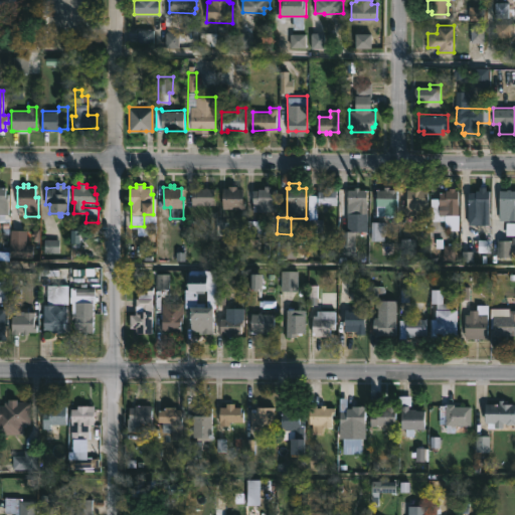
[(237,185),(237,188),(243,188),(242,209),(223,208),(223,187),(229,187),(229,185),(237,185)]
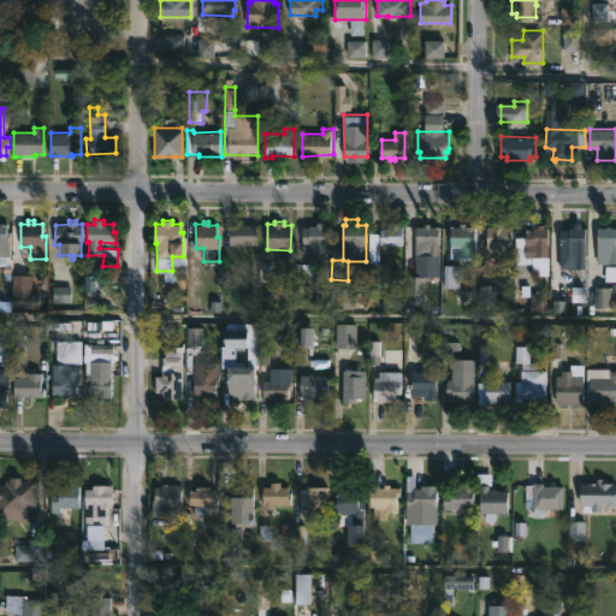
[(324,221),(324,225),(330,225),(330,252),(307,252),(307,248),(302,248),(303,226),(317,225),(317,221),(324,221)]
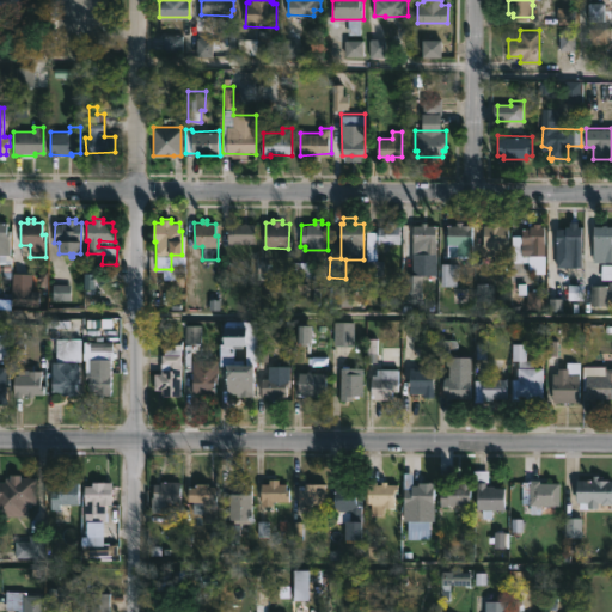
[(0,221),(6,222),(6,228),(10,228),(8,255),(0,255),(0,221)]
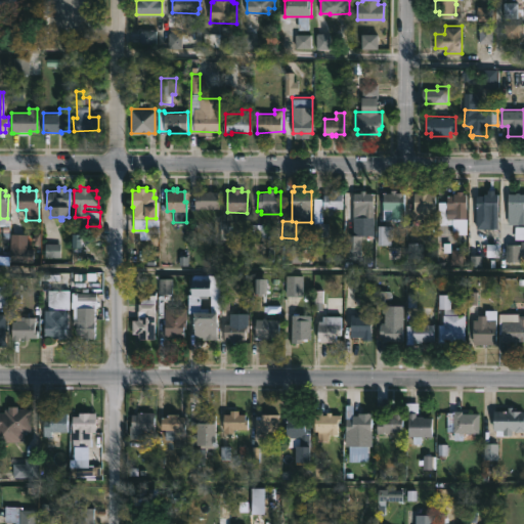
[(365,189),(366,192),(374,192),(374,216),(363,216),(363,208),(361,208),(361,213),(354,213),(354,191),(365,189)]
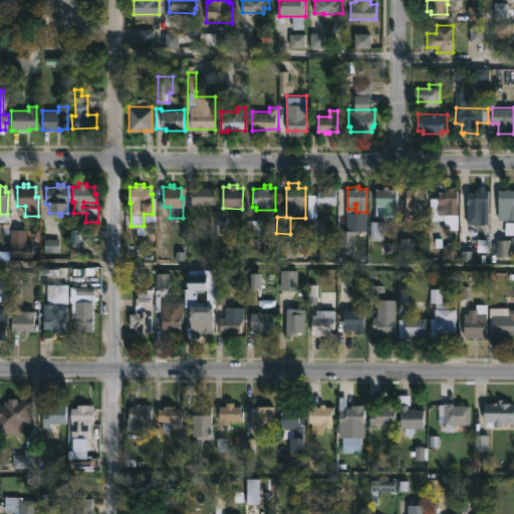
[(398,189),(397,215),(376,215),(376,189),(383,189),(383,186),(390,186),(390,189),(398,189)]
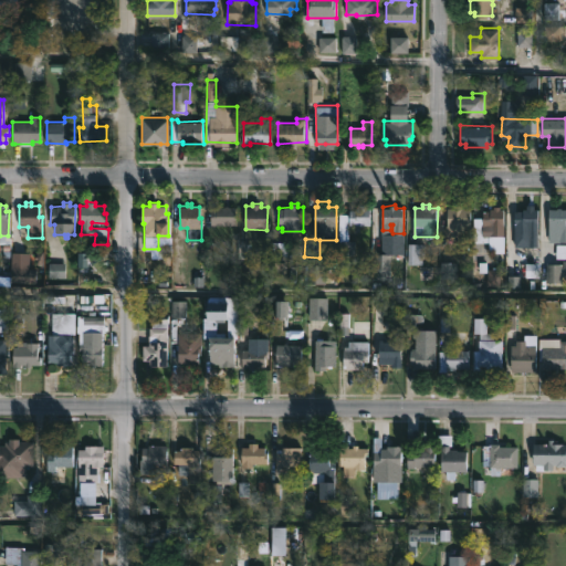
[(470,208),(470,236),(463,236),(463,243),(457,243),(458,236),(446,234),(447,226),(448,226),(449,209),(453,209),(453,205),(462,205),(462,208),(470,208)]
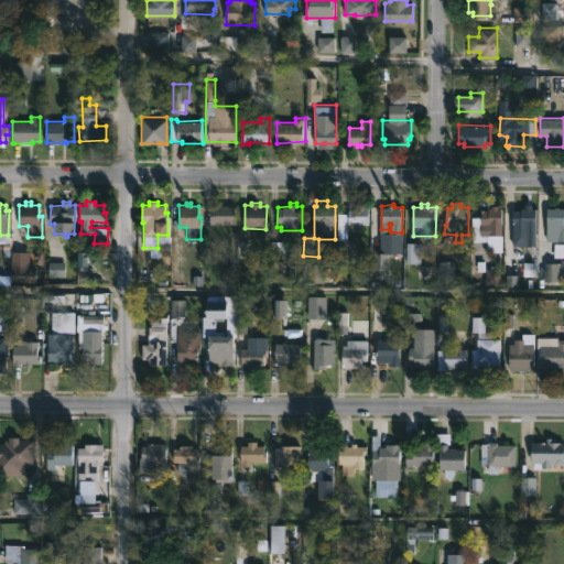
[(227,205),(235,206),(235,224),(216,224),(216,217),(210,217),(210,207),(227,205)]
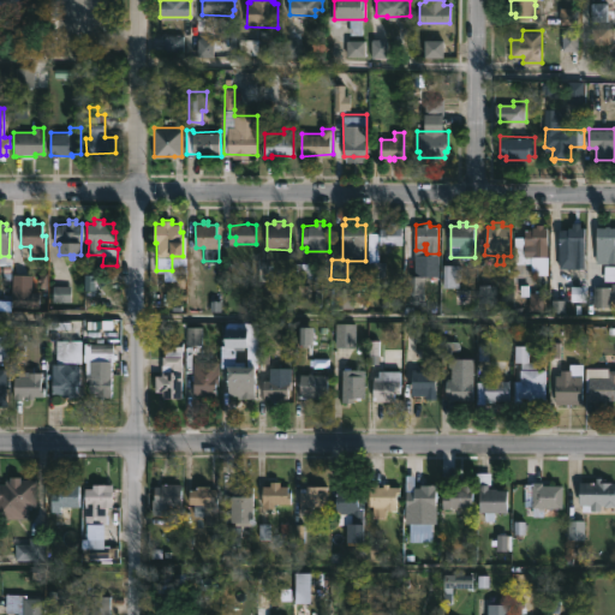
[(543,224),(543,227),(548,227),(548,256),(532,256),(532,281),(517,281),(515,245),(525,245),(525,228),(532,228),(532,226),(537,226),(537,224),(543,224)]
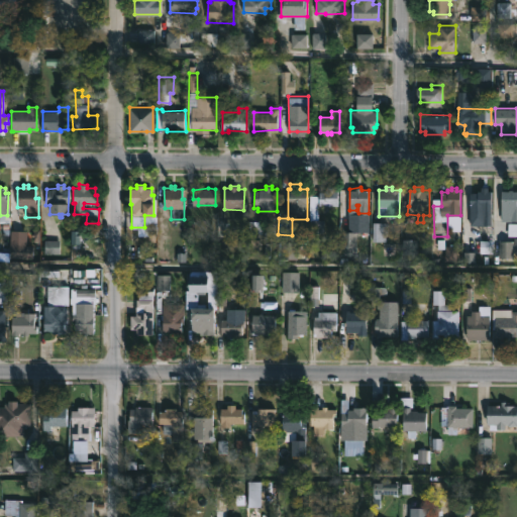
[(320,191),(320,207),(339,207),(339,191),(320,191)]
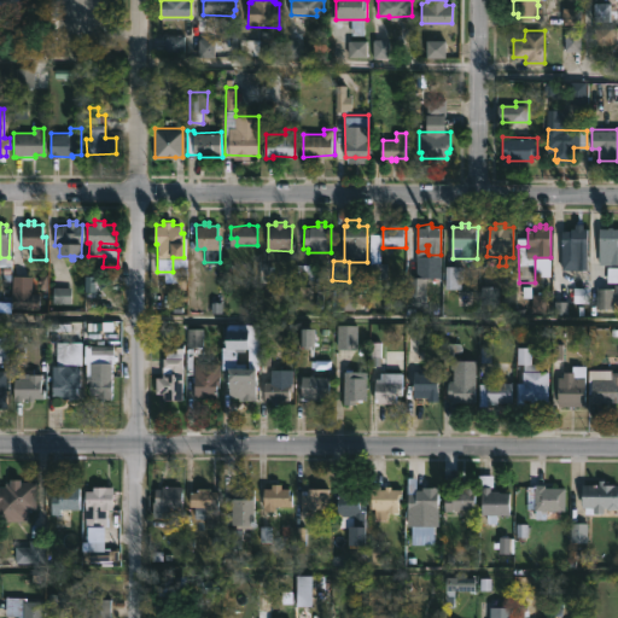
[(617,228),(617,257),(599,257),(600,228),(617,228)]
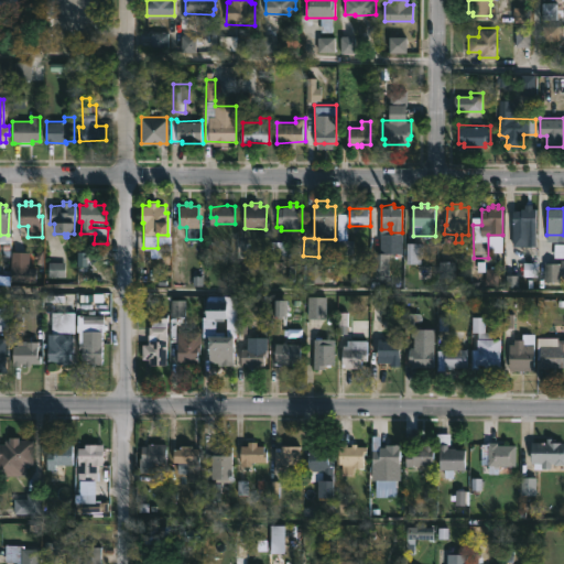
[(517,210),(517,228),(537,228),(537,210),(517,210)]
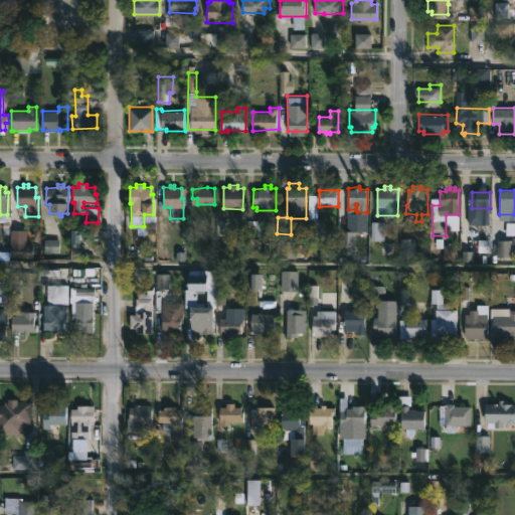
[(386,241),(386,224),(373,224),(373,241),(386,241)]
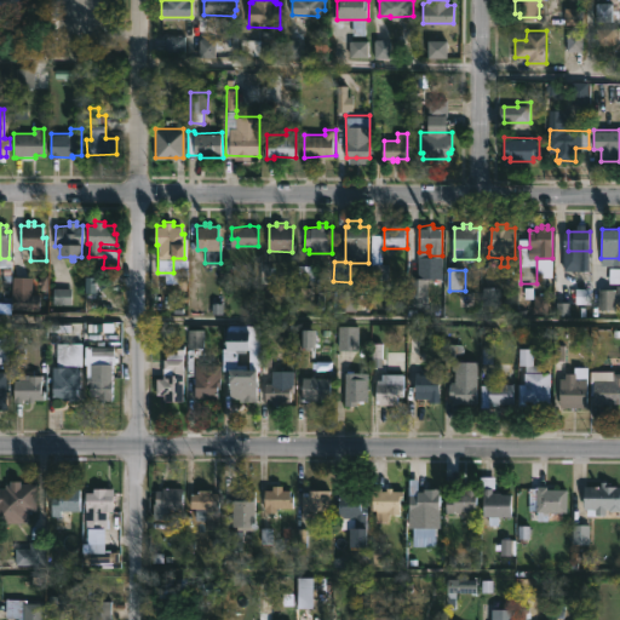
[(619,292),(619,302),(615,302),(615,310),(596,310),(596,297),(600,298),(600,288),(616,290),(616,292),(619,292)]
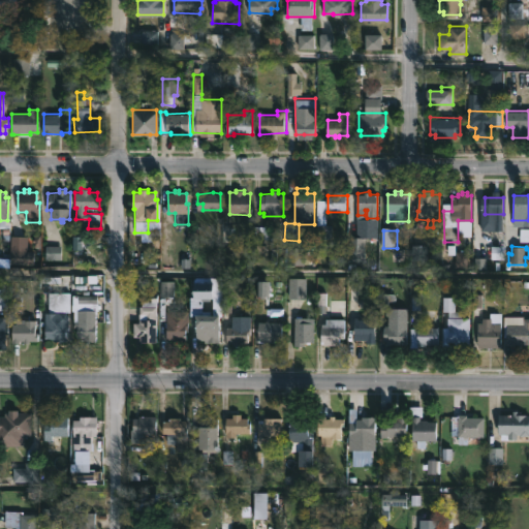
[(304,266),(304,250),(289,250),(289,266),(304,266)]
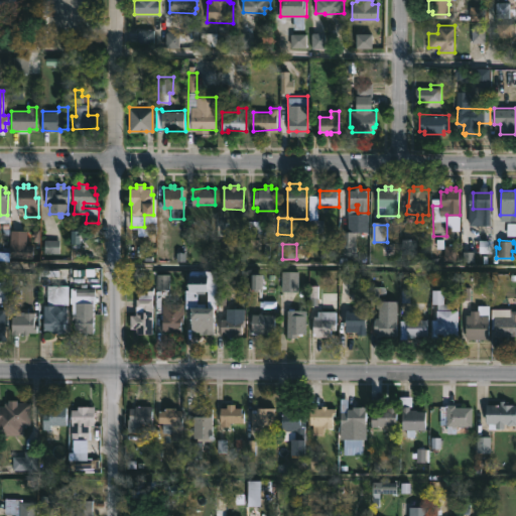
[(284,292),(299,292),(299,273),(284,273),(284,292)]
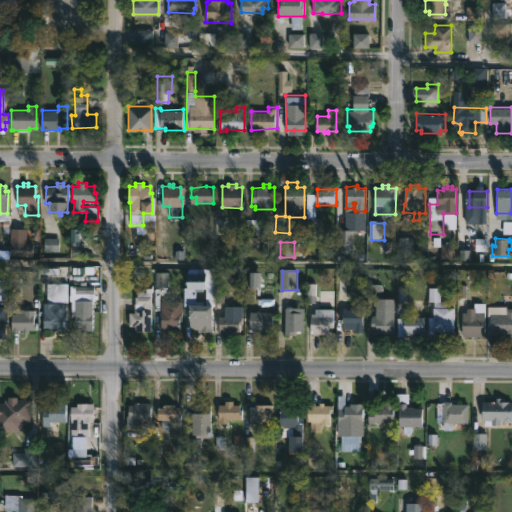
[(94,286),(95,300),(93,300),(92,331),(82,331),(83,327),(74,327),(75,313),(72,312),(72,300),(70,300),(70,293),(75,293),(75,285),(94,286)]
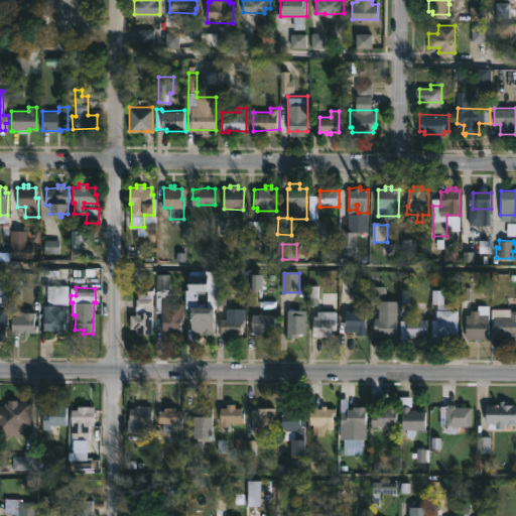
[(151,294),(151,333),(136,333),(136,328),(131,328),(131,314),(135,314),(136,298),(138,298),(138,293),(147,293),(147,287),(153,287),(153,294),(151,294)]
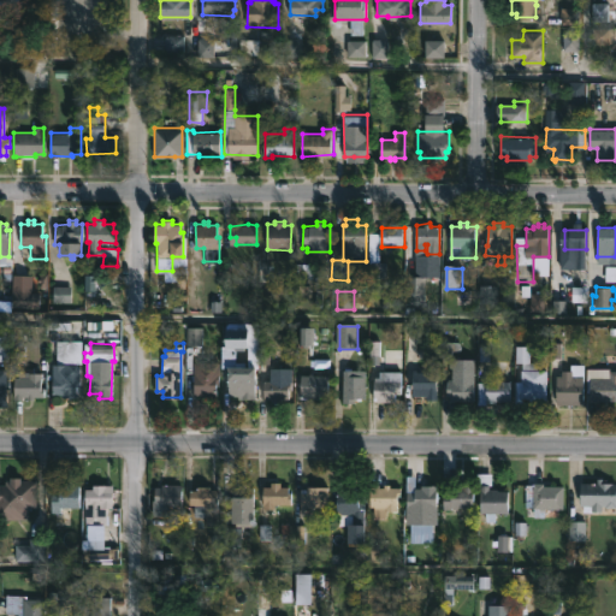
[(548,369),(546,401),(529,400),(529,397),(522,397),(522,404),(514,404),(515,380),(521,380),(522,362),(515,362),(515,345),(529,345),(529,362),(537,362),(537,369),(548,369)]
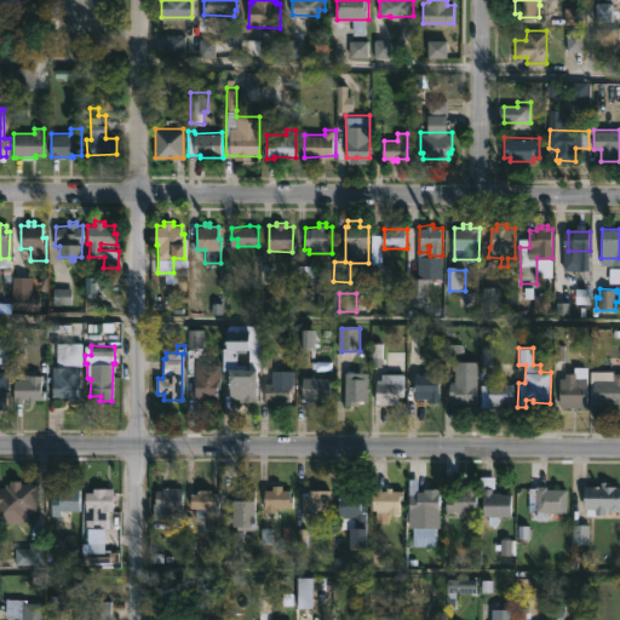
[(477,362),(476,403),(455,402),(455,399),(449,399),(451,383),(452,382),(455,382),(455,369),(453,369),(453,363),(455,363),(455,361),(477,362)]
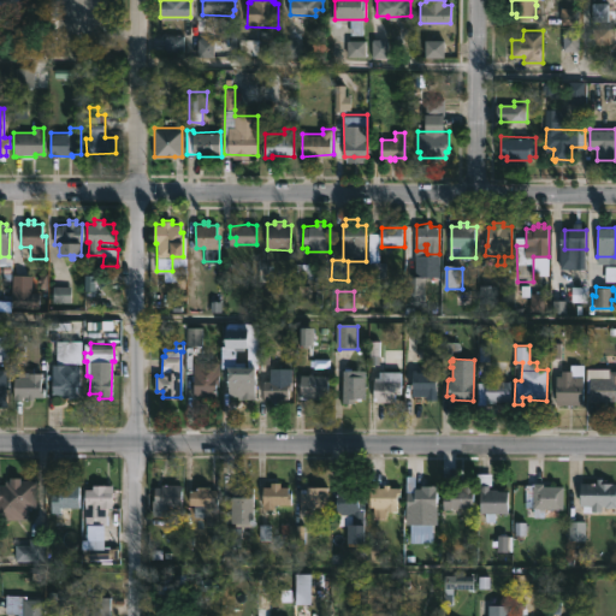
[(234,360),(234,366),(255,366),(255,398),(229,396),(229,378),(221,378),(221,360),(234,360)]
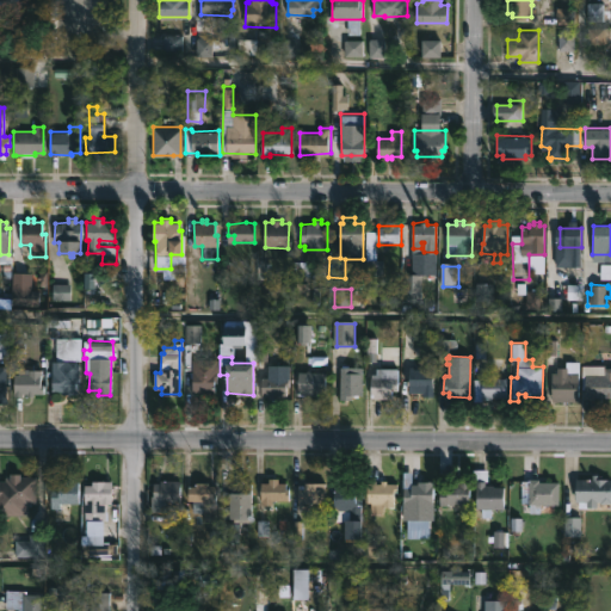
[(214,380),(214,395),(198,395),(198,392),(193,392),(193,359),(215,359),(215,380),(214,380)]
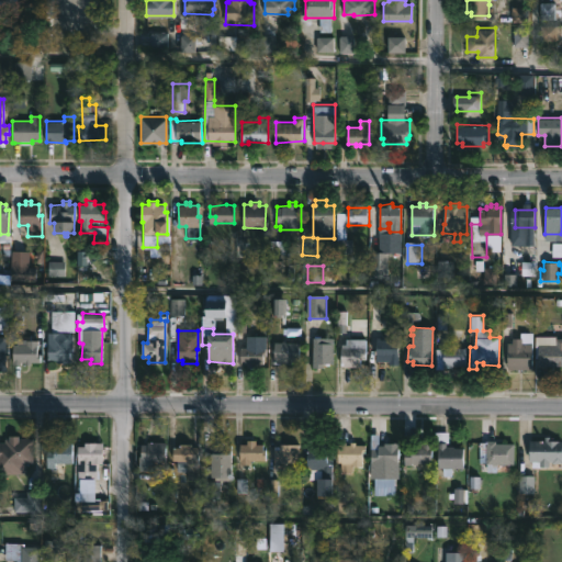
[(69,344),(69,362),(57,361),(57,359),(48,359),(48,333),(60,333),(59,339),(63,339),(63,343),(69,344)]
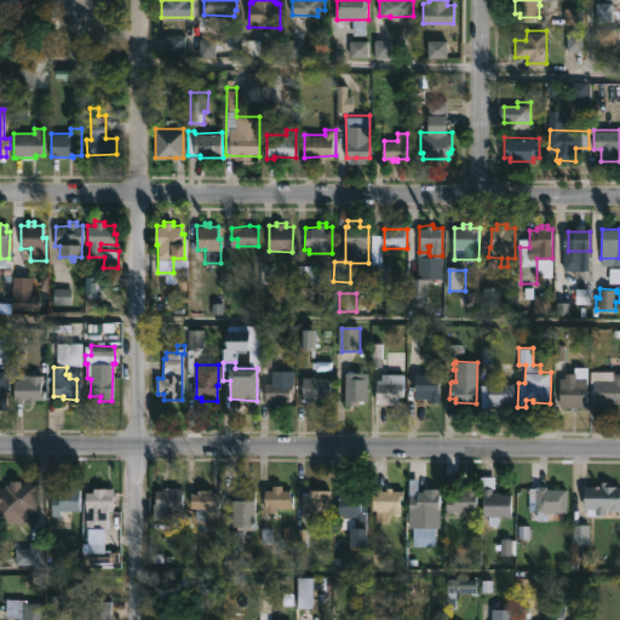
[(572,407),(561,407),(561,378),(566,378),(566,373),(574,373),(574,367),(589,367),(587,407),(572,407)]
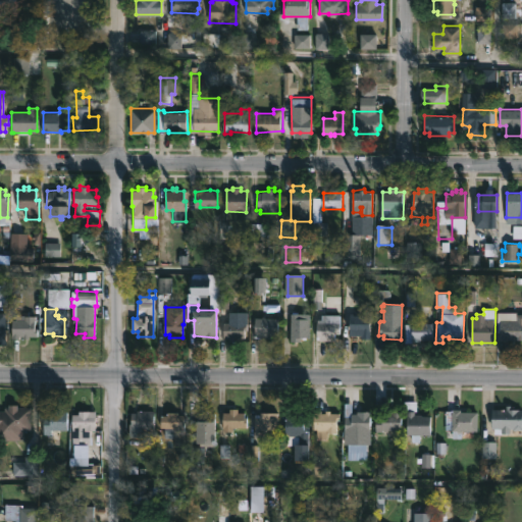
[(298,314),(310,314),(309,337),(306,337),(306,338),(300,337),(300,342),(291,341),(292,314),(293,311),(298,311),(298,314)]
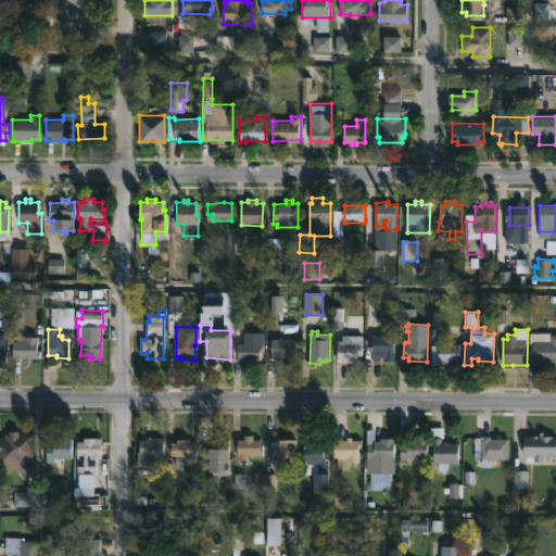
[(555,333),(555,363),(532,363),(533,354),(529,354),(530,332),(555,333)]
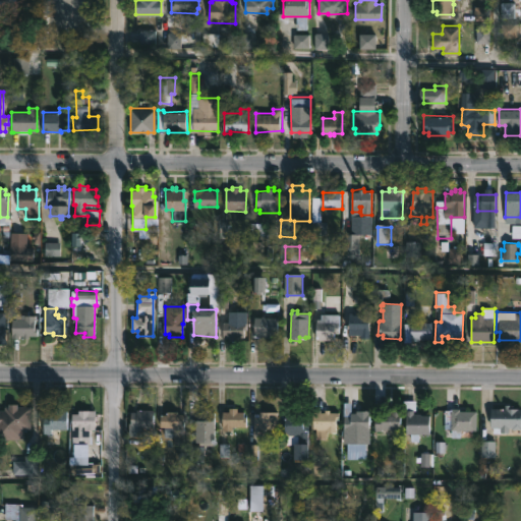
[(352,312),(352,314),(368,313),(369,337),(360,338),(360,334),(349,336),(349,328),(348,328),(347,324),(349,324),(349,312),(352,312)]
